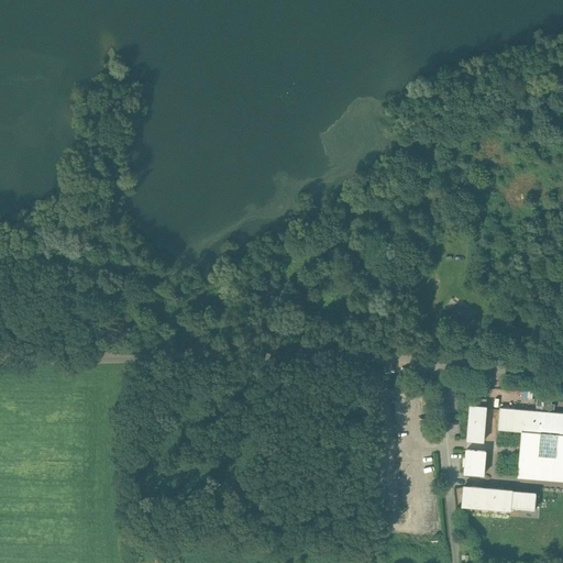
[(472,313),(462,307),(455,318),(464,324),(472,313)]
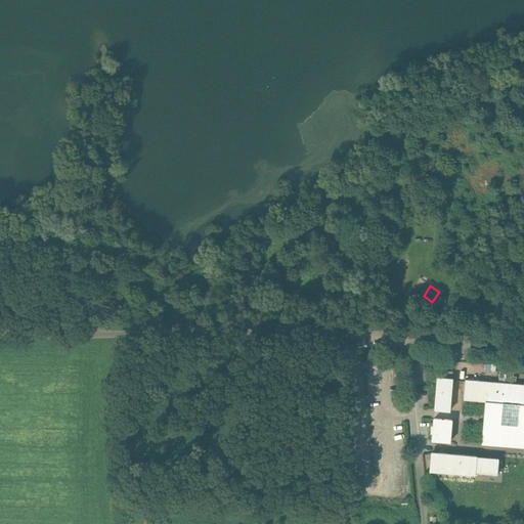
[(514,372),(499,370),(499,378),(505,379),(504,383),(513,384),(514,372)]
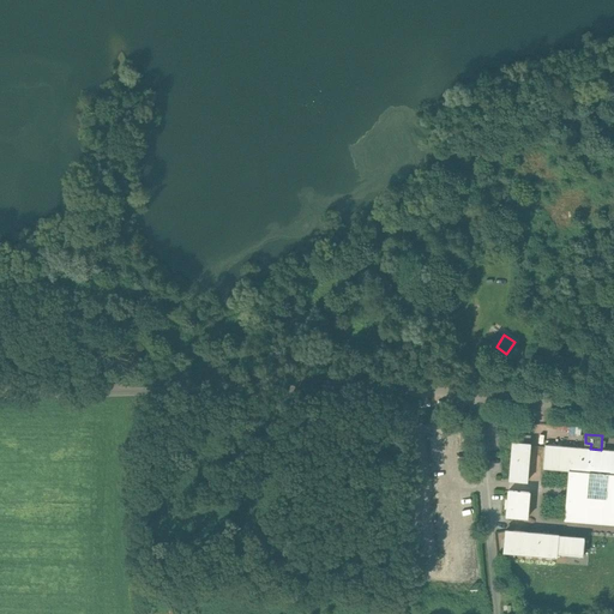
[(530,444),(513,443),(510,480),(527,482),(530,444)]
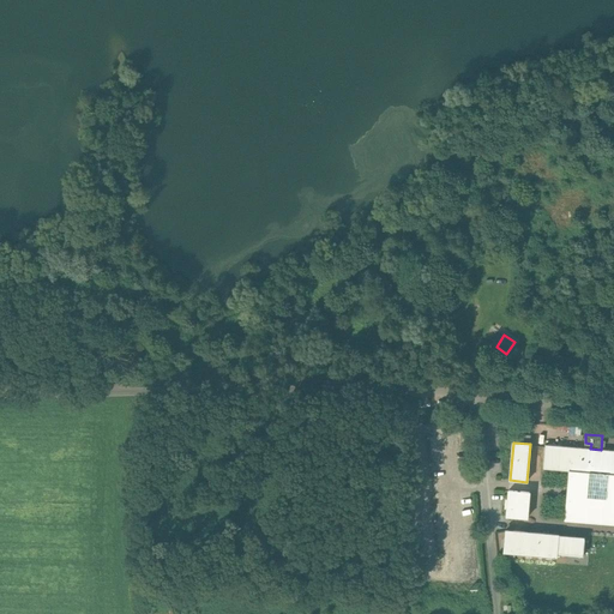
[(590,449),(546,445),(543,469),(569,470),(564,522),(613,525),(613,451),(601,450),(590,449)]
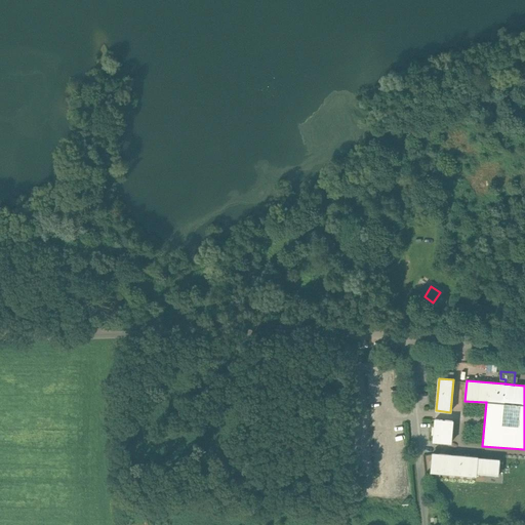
[(452,420),(435,419),(434,427),(433,427),(432,434),(434,434),(433,441),(451,443),(452,420)]
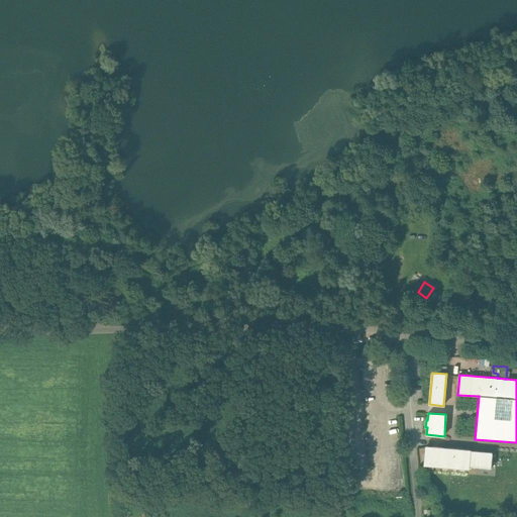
[(471,450),(425,446),(424,464),(469,469),(469,467),(491,469),(492,453),(471,451),(471,450)]
